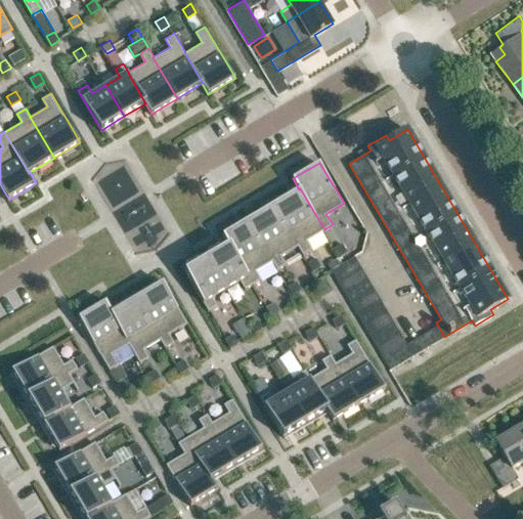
[(300,188),(299,189),(274,204),(299,245),(298,245),(303,253),(312,248),(307,240),(324,229),(300,188)]
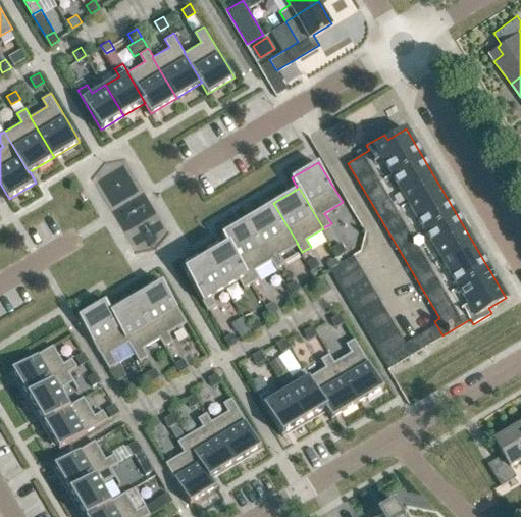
[(298,244),(273,203),(249,218),(272,259),(271,259),(276,267),(285,262),(280,254),(297,244),(298,244)]
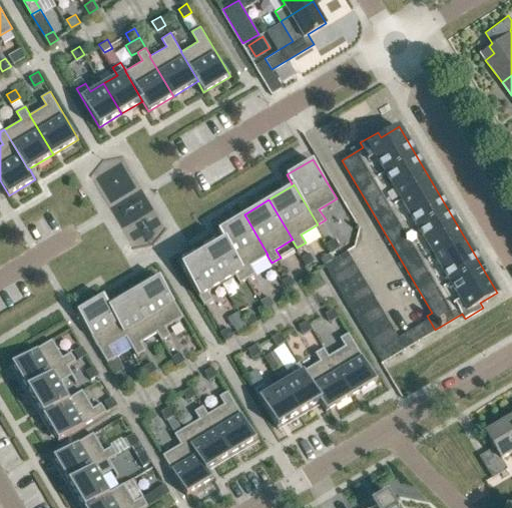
[(268,255),(244,214),(218,229),(224,239),(225,238),(247,278),(256,273),(250,265),(267,255),(268,255)]
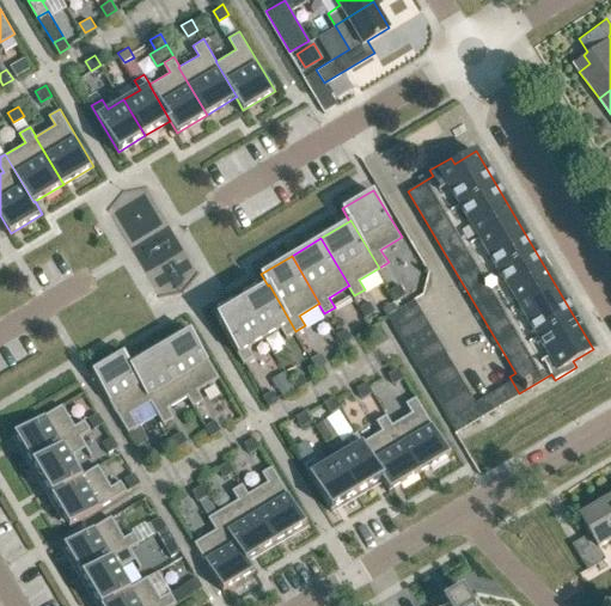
[(390,288),(396,299),(407,293),(401,282),(390,288)]
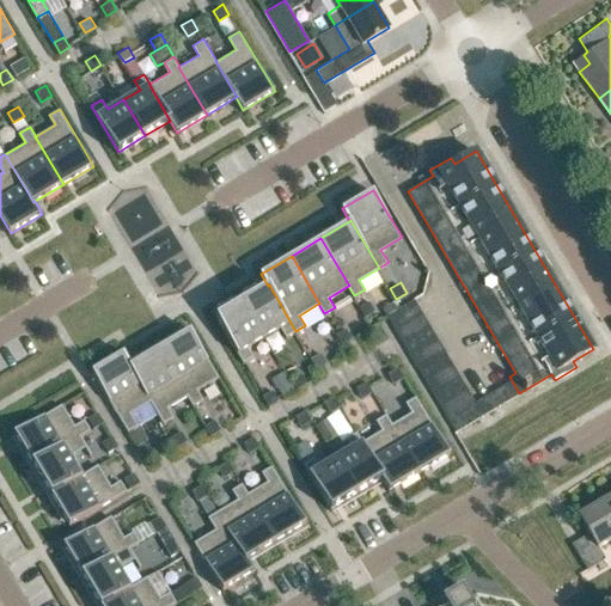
[(269,285),(268,286),(244,300),(264,336),(281,326),(287,336),(295,331),(269,285)]
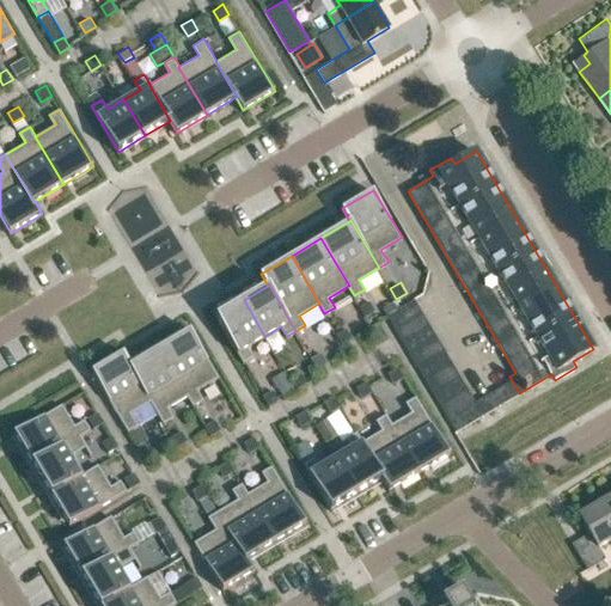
[(371,299),(360,306),(366,316),(377,310),(371,299)]
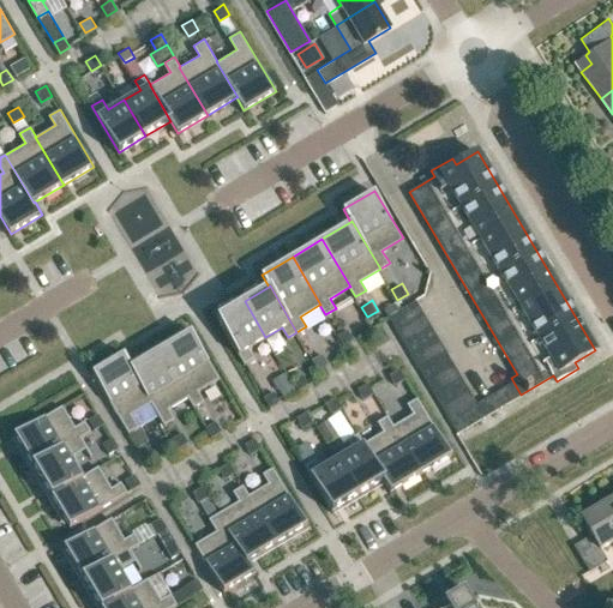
[(422,312),(415,300),(389,315),(396,327),(422,312)]
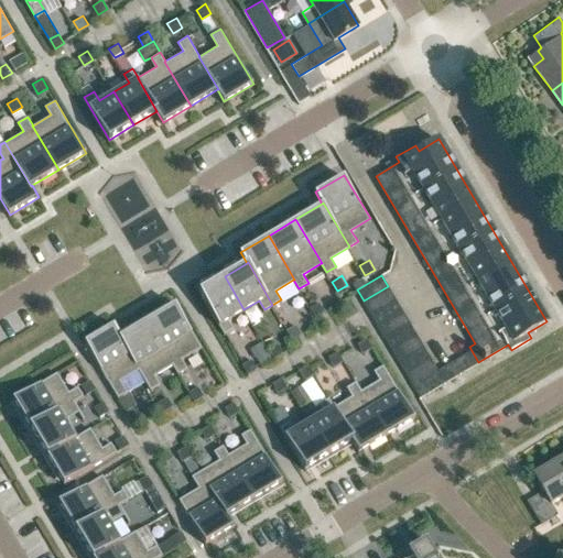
[(244,309),(225,276),(199,291),(225,332),(235,327),(229,318),(244,309)]
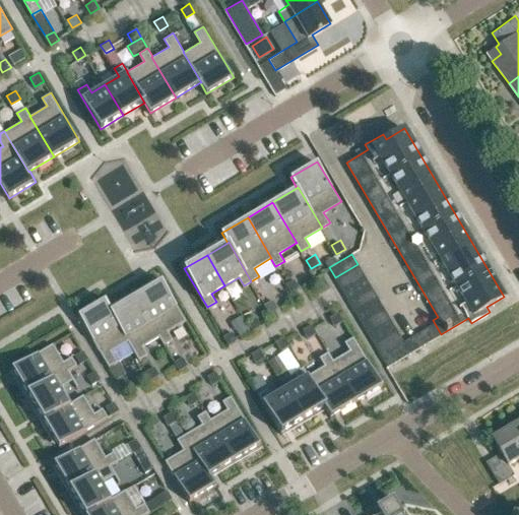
[(333,256),(325,261),(328,266),(336,262),(333,256)]
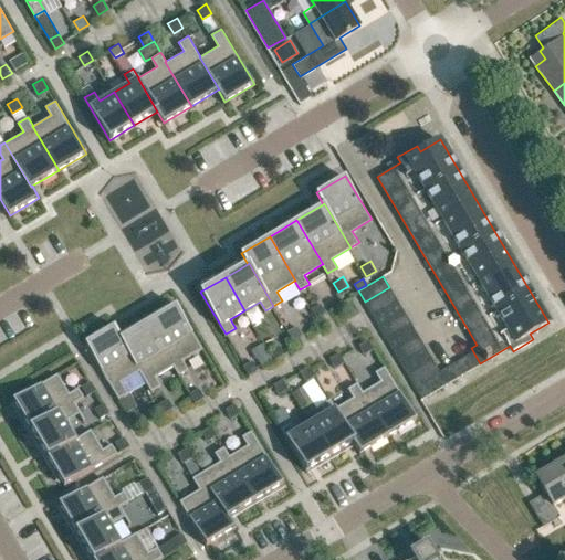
[(373,314),(397,299),(389,287),(365,302),(373,314)]
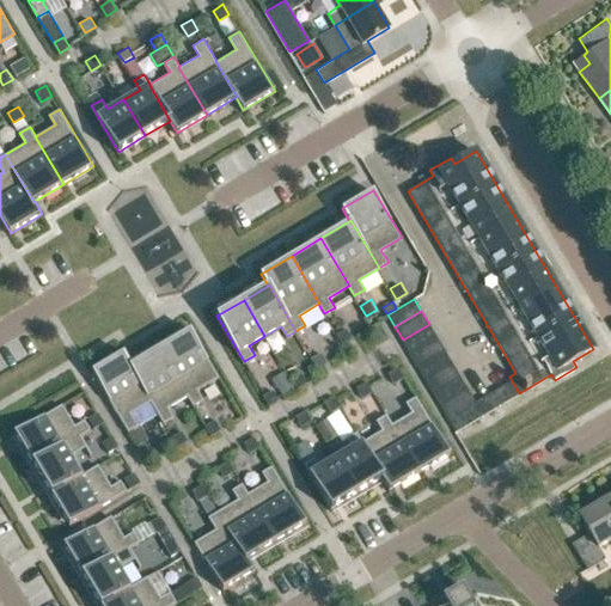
[(410,353),(437,337),(429,324),(403,340),(410,353)]
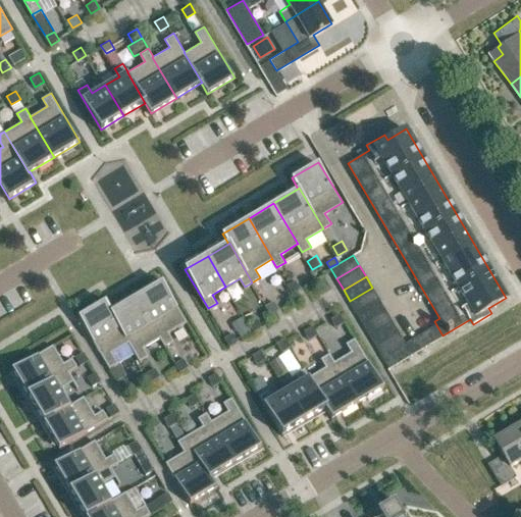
[(288,283),(293,293),(301,288),(296,278),(288,283)]
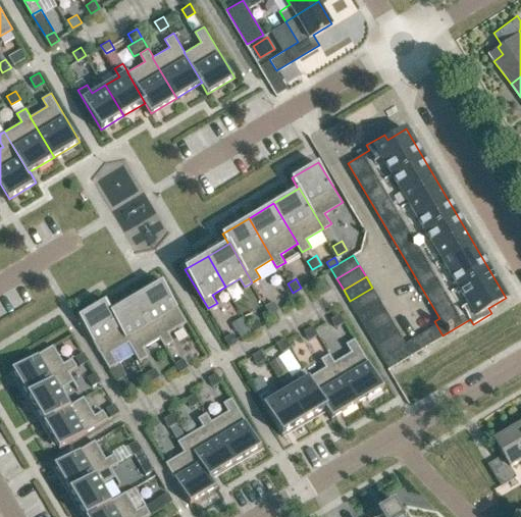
[(187,321),(162,280),(137,296),(161,337),(160,337),(165,345),(173,340),(169,331),(187,321)]
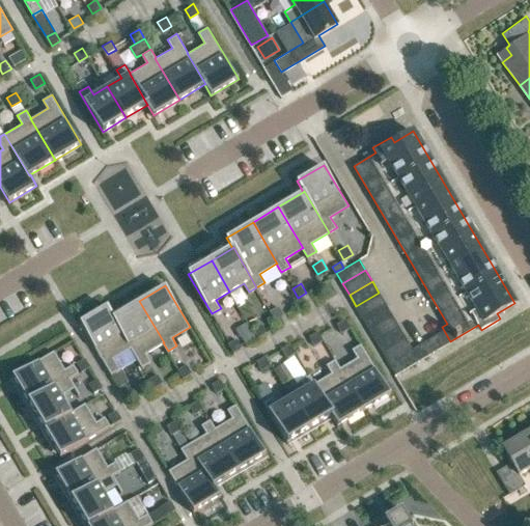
[(362,316),(385,304),(379,293),(356,306),(362,316)]
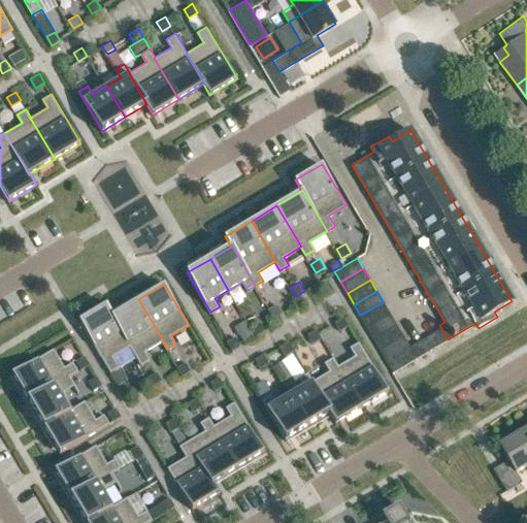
[(163,340),(138,299),(113,314),(112,315),(131,346),(130,346),(141,364),(151,359),(145,351),(162,340),(163,340)]
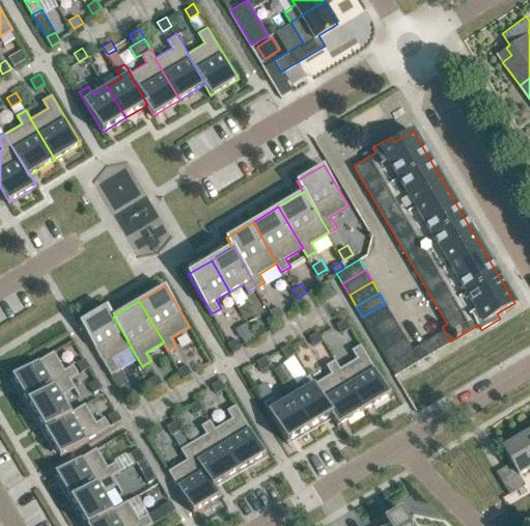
[(369,328),(392,314),(385,304),(362,316),(369,328)]
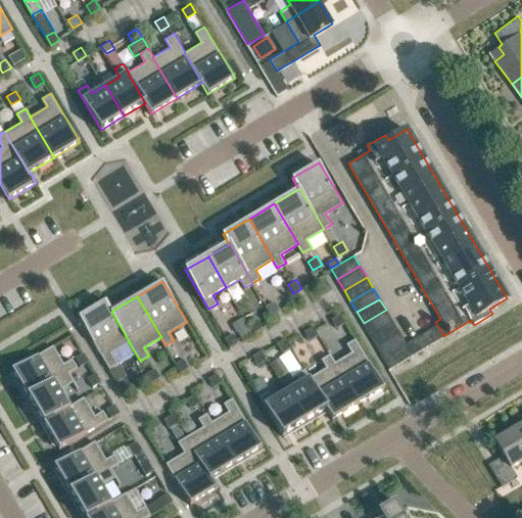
[(111,312),(112,311),(106,300),(79,317),(109,368),(119,363),(112,352),(129,342),(130,342),(111,312)]
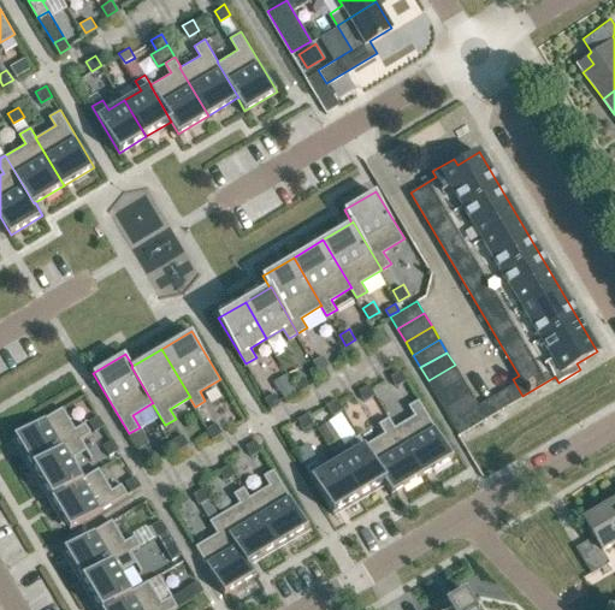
[(330,363),(324,354),(313,360),(319,369),(330,363)]
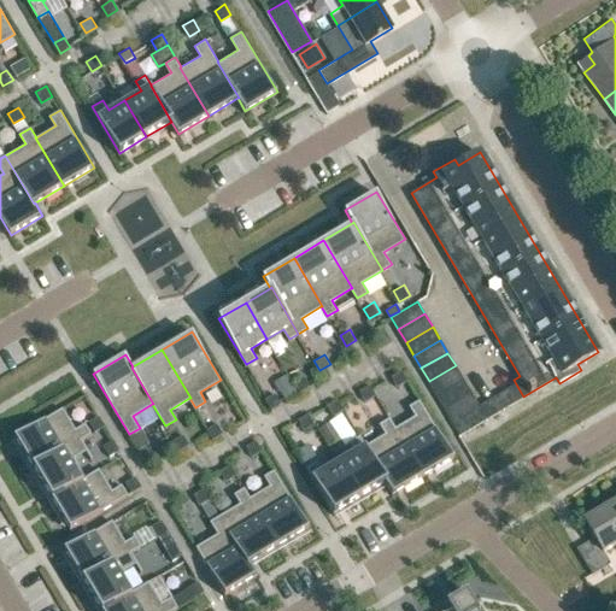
[(436,394),(463,379),(456,365),(429,381),(436,394)]
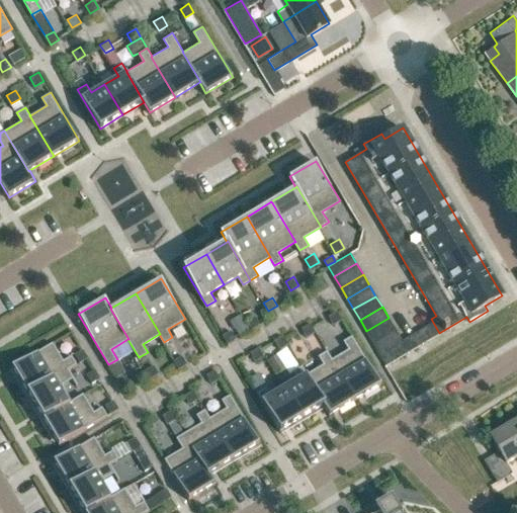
[(329,315),(334,324),(342,319),(337,310),(329,315)]
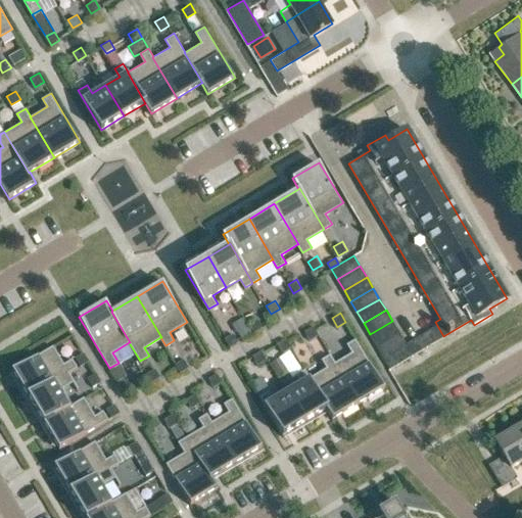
[(249,323),(247,324),(243,316),(231,323),(237,331),(238,330),(241,335),(252,328),(249,323)]
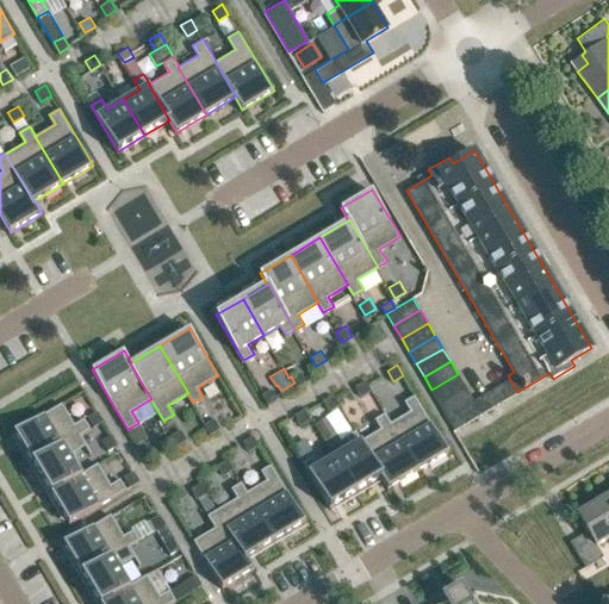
[(297,386),(306,380),(300,371),(291,377),(294,383),(297,386)]
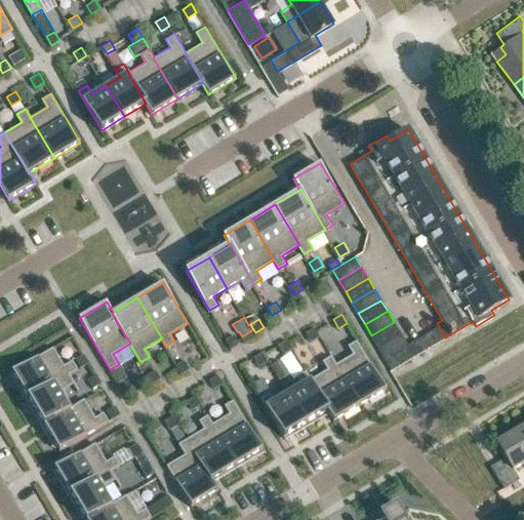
[(377,347),(400,333),(394,322),(371,335),(377,347)]
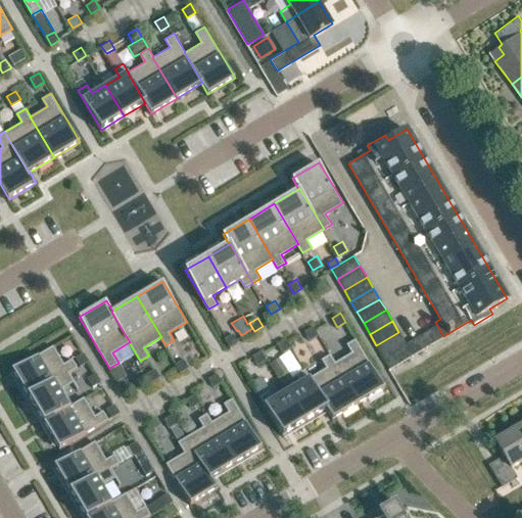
[(304,330),(310,339),(319,334),(314,325),(304,330)]
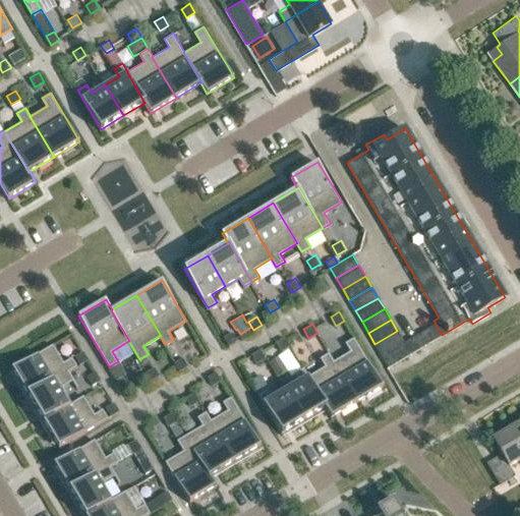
[(434,339),(426,328),(419,332),(425,344),(434,339)]
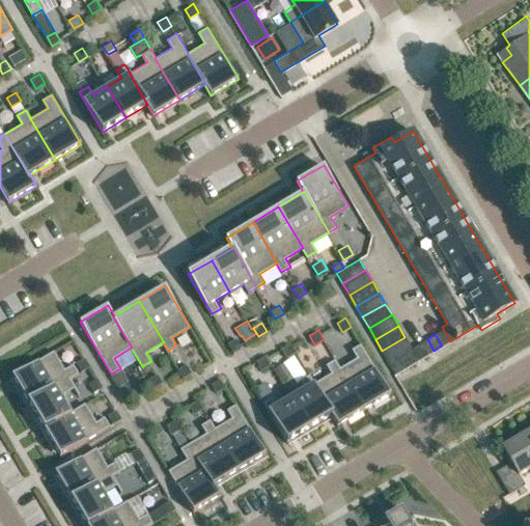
[(233,351),(243,345),(238,337),(228,342),(233,351)]
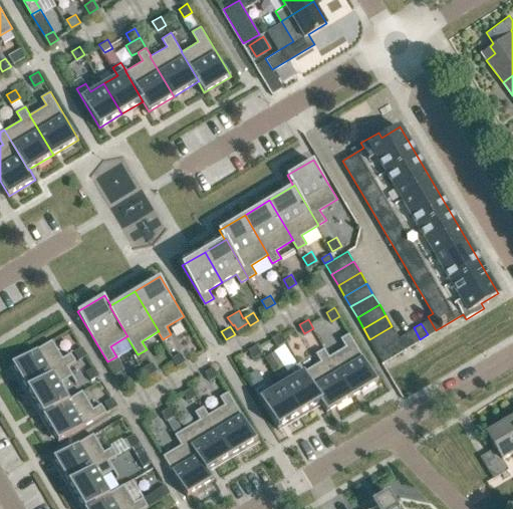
[(399,336),(392,326),(369,339),(376,349),(383,345),(392,340),(399,336)]
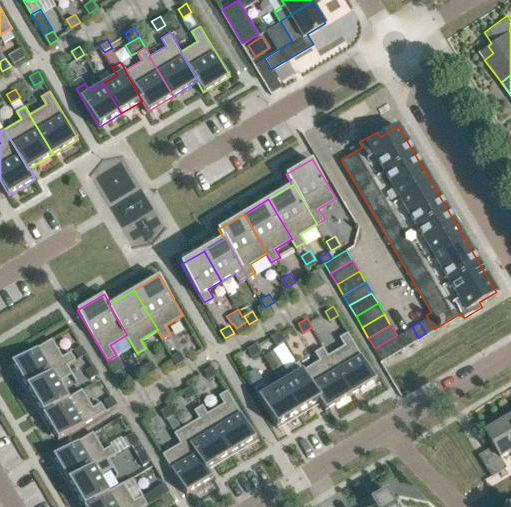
[(418,338),(412,326),(404,331),(411,342),(418,338)]
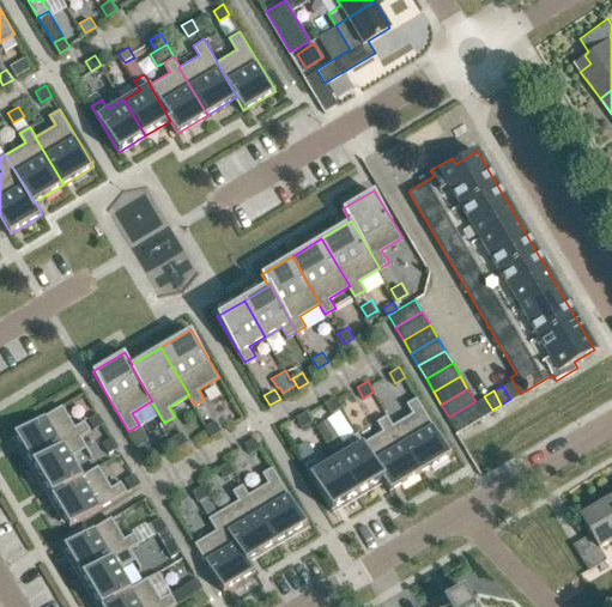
[(332,412),(343,406),(337,395),(326,401),(332,412)]
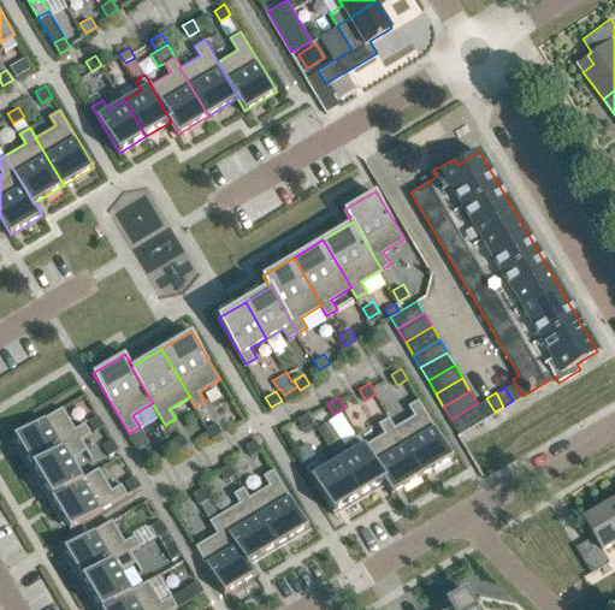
[(414,414),(395,426),(394,426),(423,474),(454,456),(419,398),(409,404),(414,414)]
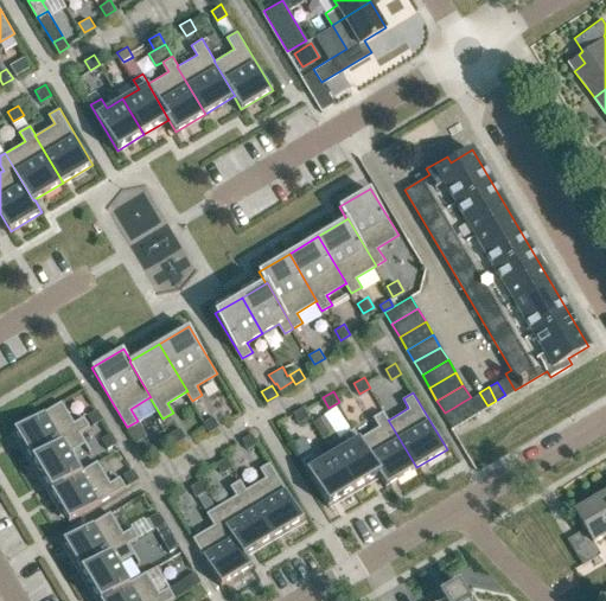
[(488,406),(479,392),(471,397),(479,410),(488,406)]
